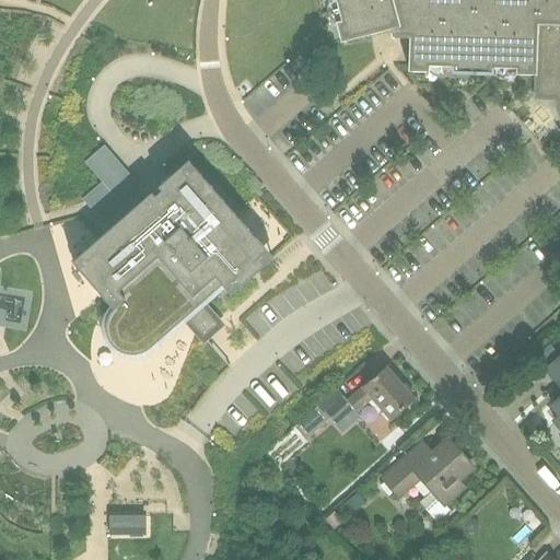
[(559,0),(336,0),(342,22),(337,23),(342,43),(391,30),(393,39),(410,38),(409,72),(430,73),(430,67),(454,68),(454,73),(492,74),(492,69),(516,70),(516,76),(535,76),(535,88),(541,88),(545,100),(557,96),(559,106),(559,121),(559,123),(559,124),(559,0)]
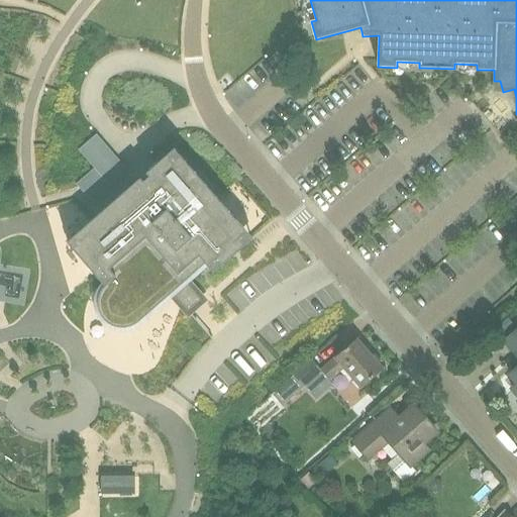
[(206,264),(214,274),(253,239),(175,148),(146,174),(149,178),(143,183),(140,179),(68,243),(106,287),(103,289),(101,293),(99,298),(98,302),(98,307),(99,312),(101,316),(104,320),(108,323),(112,326),(116,327),(121,328),(126,328),(130,327),(135,325),(172,294),(183,306),(197,294),(186,281),(206,264)]
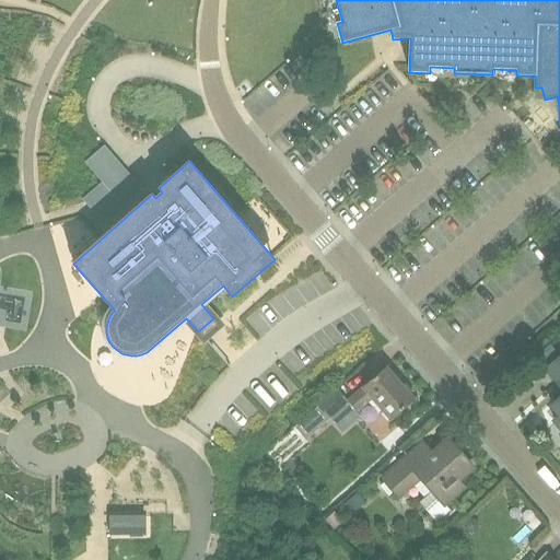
[(111,193),(119,202),(139,185),(121,165),(102,183),(82,200),(91,210),(111,193)]
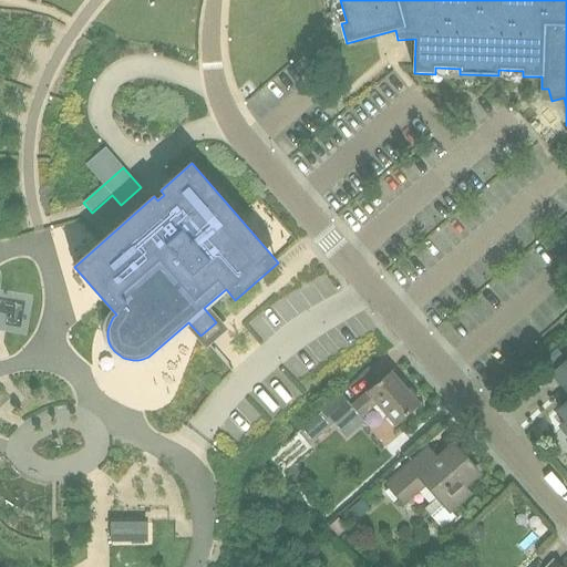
[(566,362),(554,374),(566,389),(566,405),(559,412),(566,421),(566,423),(563,428),(566,432),(566,362)]
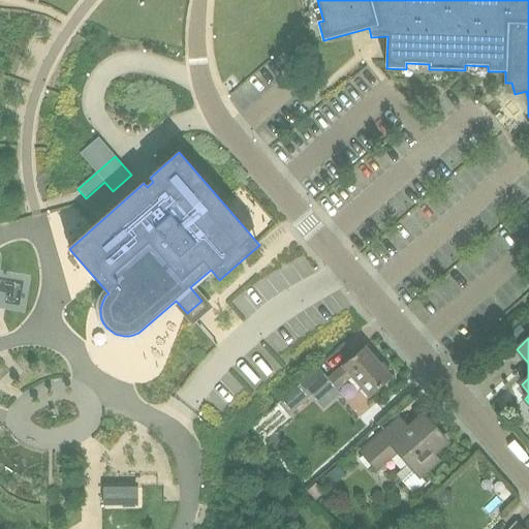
[(366,346),(336,373),(345,382),(352,376),(371,397),(393,377),(366,346)]
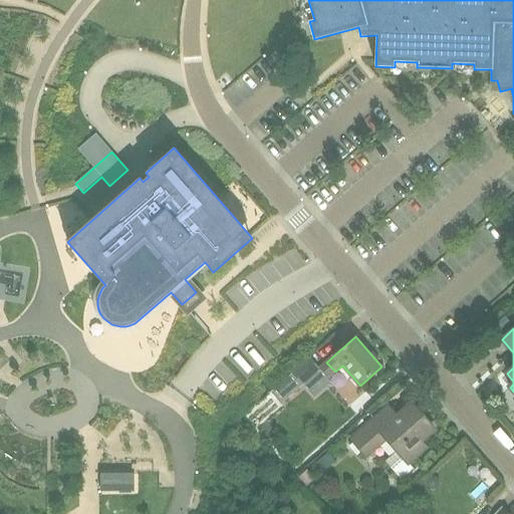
[(309,358),(292,373),(300,382),(302,384),(320,369),(319,368),(310,358),(309,358)]
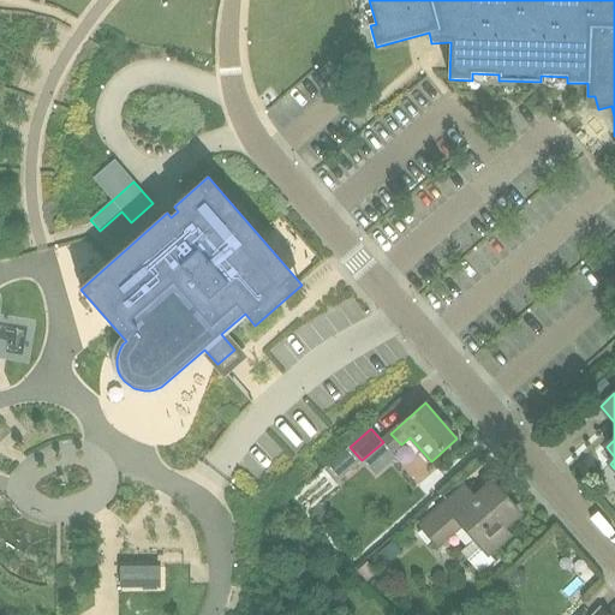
[(350,447),(324,470),(336,483),(357,465),(354,463),(359,458),(350,447)]
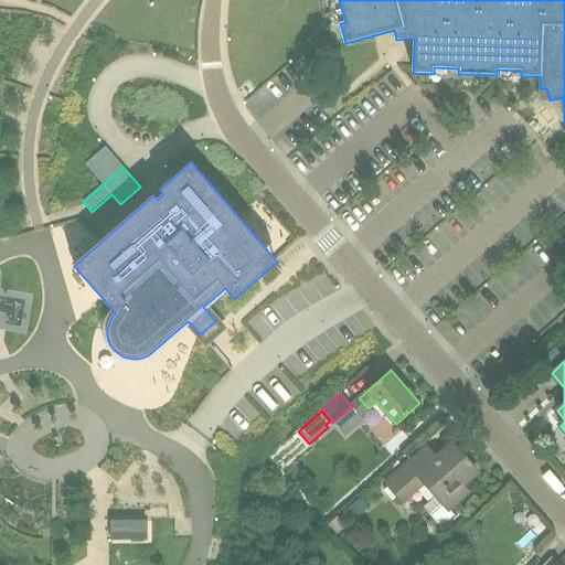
[(385,479),(406,460),(393,445),(372,464),(385,479)]
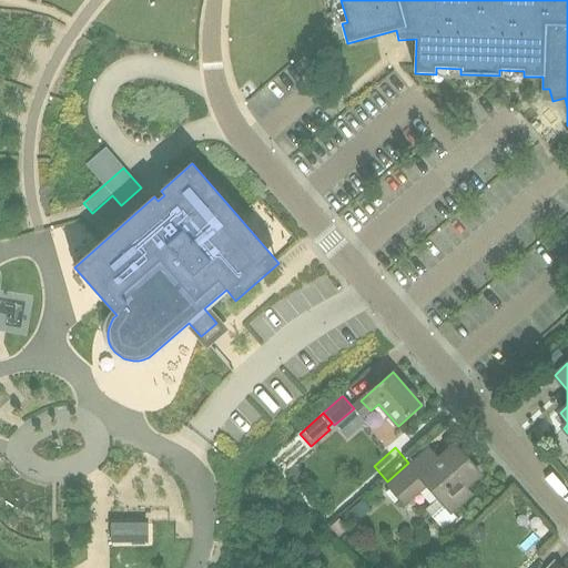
[(439,498),(426,510),(443,531),(457,518),(452,513),(472,495),(464,486),(478,474),(456,447),(424,475),(414,463),(388,485),(405,504),(427,484),(439,498)]
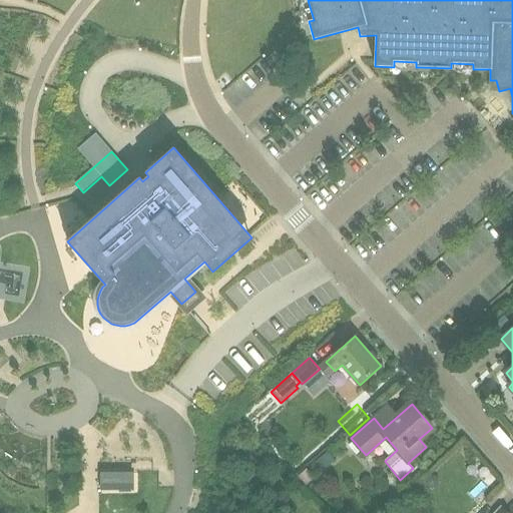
[(321,472),(343,453),(338,448),(324,459),(323,458),(316,464),(321,472)]
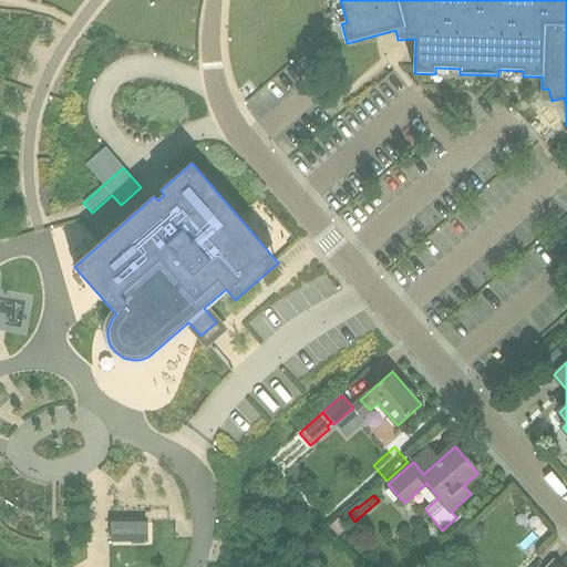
[(147,524),(111,524),(111,542),(147,542),(147,524)]
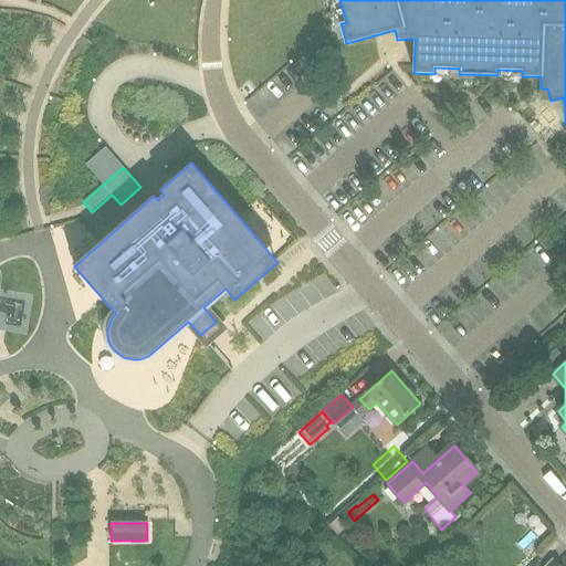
[(63,556),(67,534),(46,530),(42,552),(63,556)]
